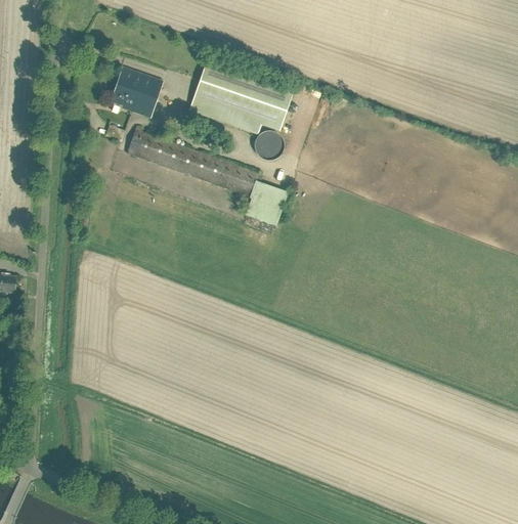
[(291,88),(207,58),(188,111),(253,133),(258,120),(277,127),(291,88)]
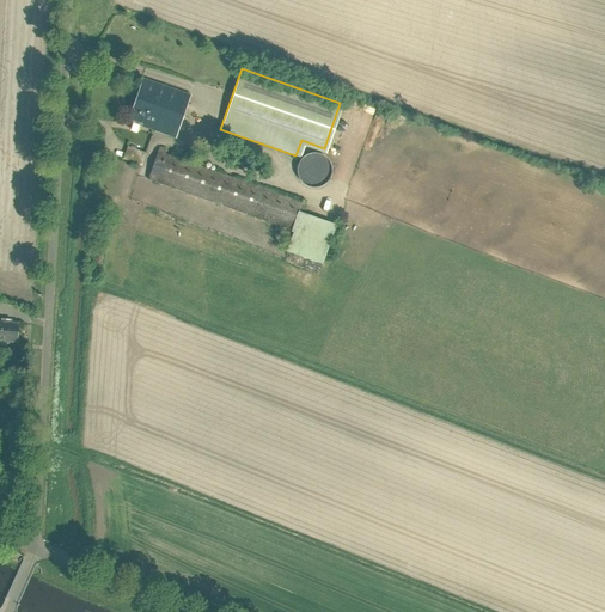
[(185,95),(139,78),(124,118),(171,135),(185,95)]
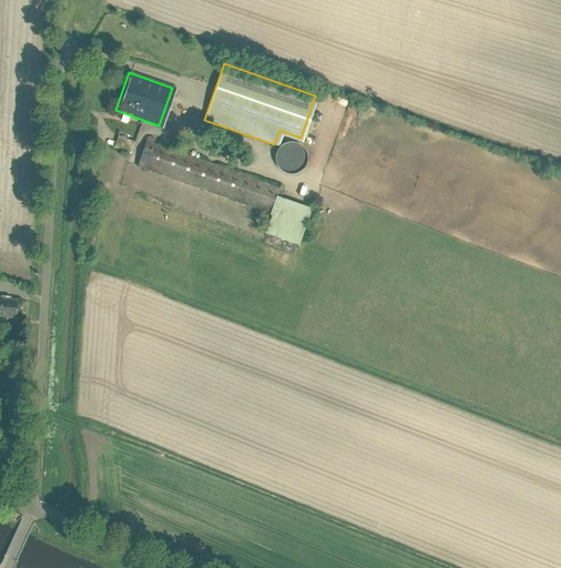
[(279,186),(145,139),(135,166),(269,214),(276,193),(279,186)]
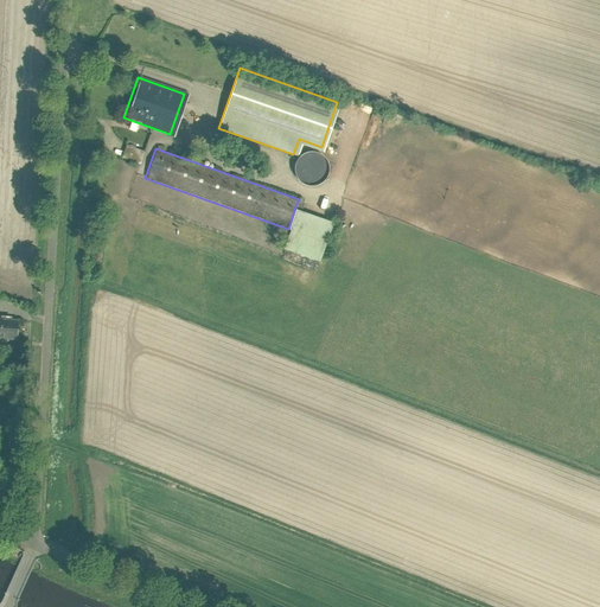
[(285,237),(323,250),(333,221),(295,206),(288,229),(285,237)]
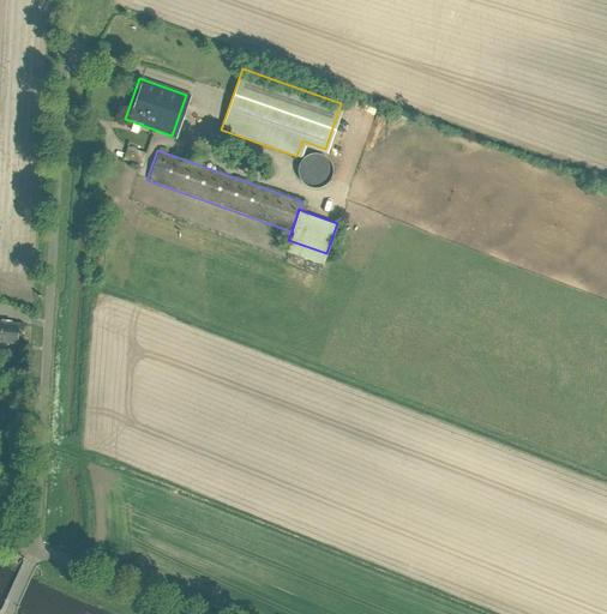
[(16,321),(0,320),(0,342),(13,343),(16,321)]
